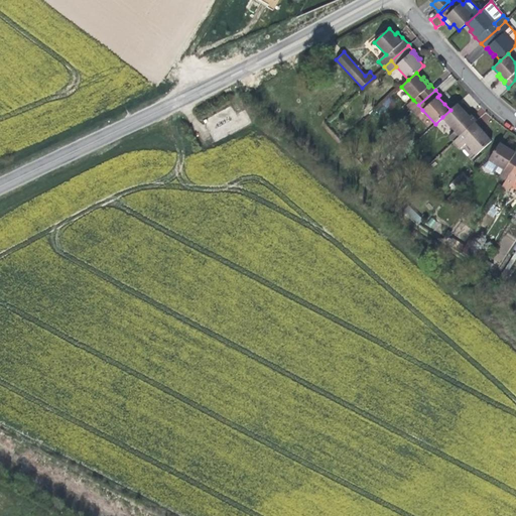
[(443,99),(439,95),(437,97),(444,104),(446,103),(443,99)]
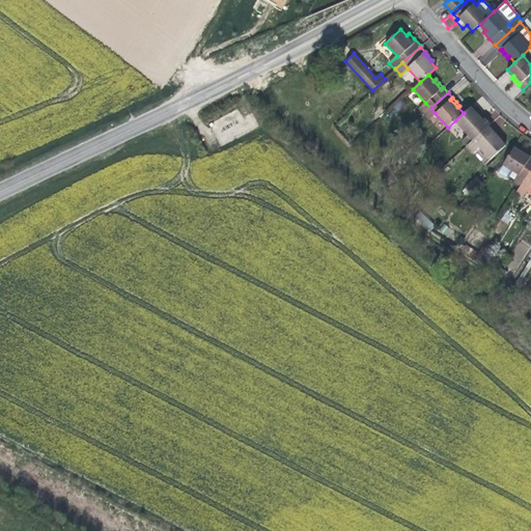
[(419,108),(424,113),(430,108),(425,103),(419,108)]
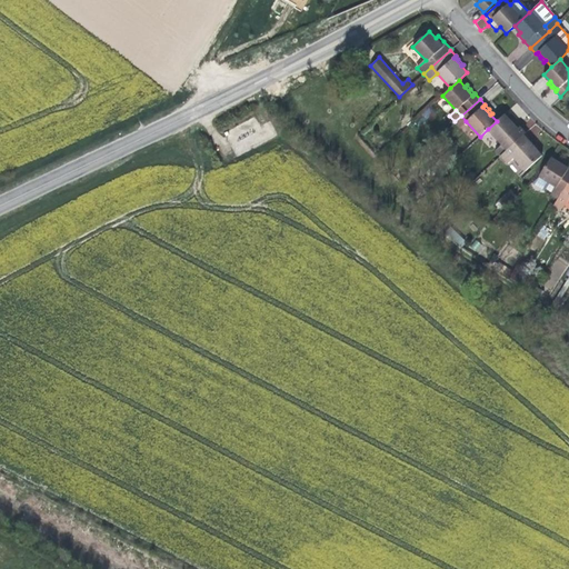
[(510,121),(505,115),(497,121),(488,129),(502,145),(507,150),(526,132),(520,127),(518,129),(510,121)]
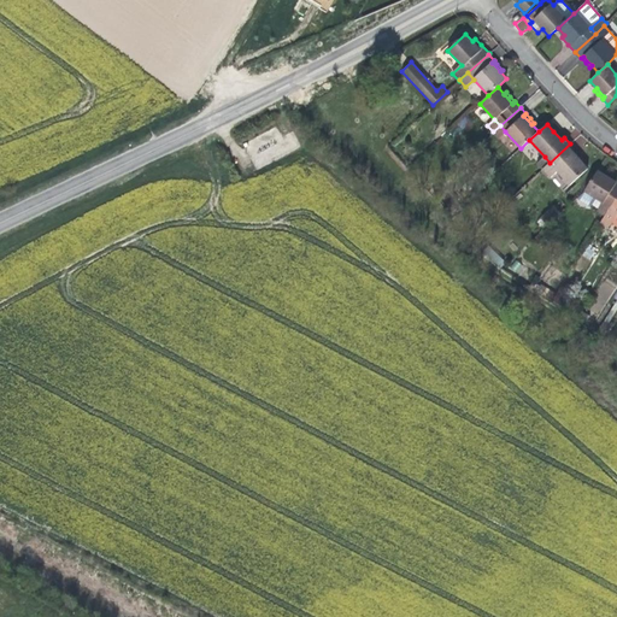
[(500,125),(493,131),(499,137),(505,131),(500,125)]
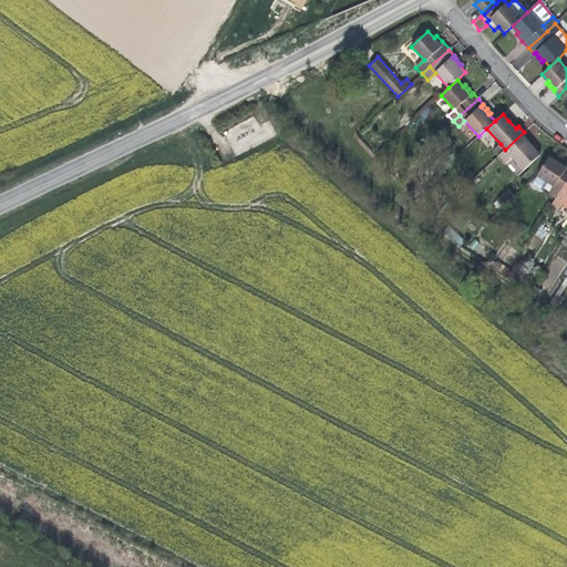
[(516,129),(518,126),(514,123),(511,119),(508,121),(516,129)]
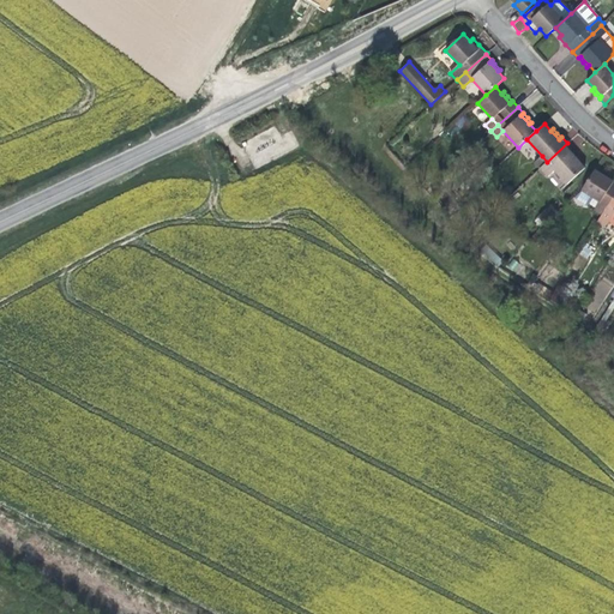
[(547,162),(540,168),(547,176),(554,170),(567,185),(585,168),(578,161),(570,151),(572,150),(567,143),(547,162)]
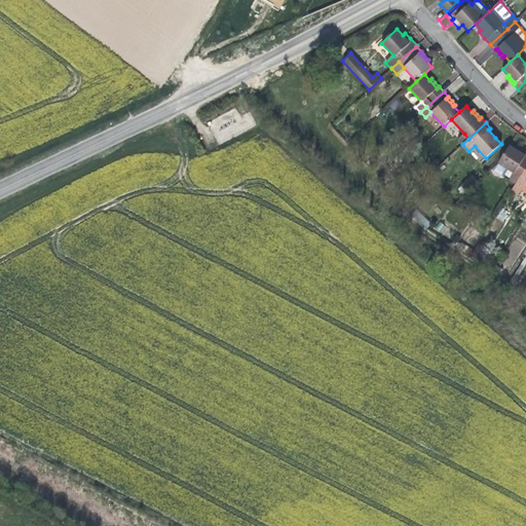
[(488,129),(495,138),(497,136),(493,132),(490,128),(488,129)]
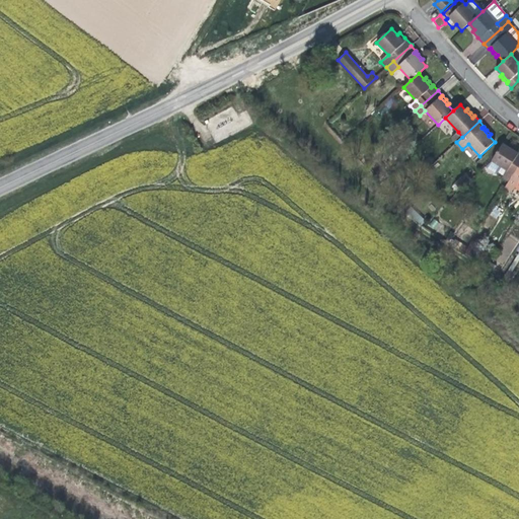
[(452,138),(456,142),(462,137),(458,132),(452,138)]
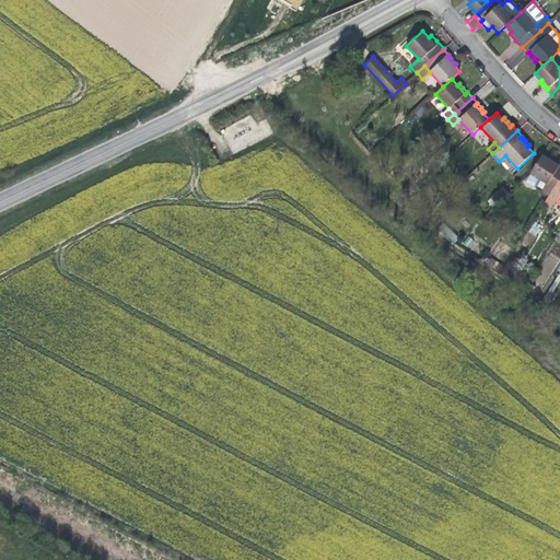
[(543,154),(531,173),(541,181),(547,184),(544,189),(543,191),(549,196),(559,177),(559,163),(559,165),(549,160),(543,154)]
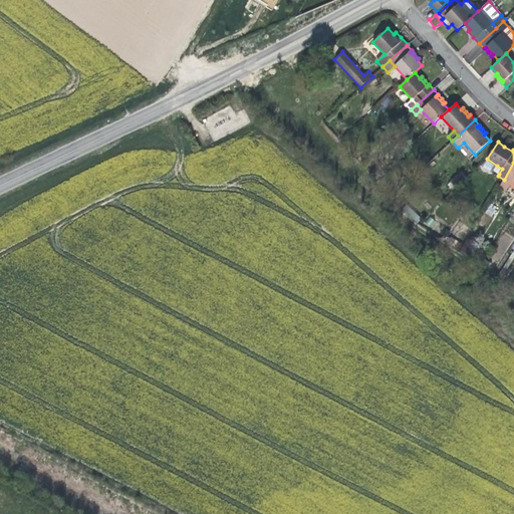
[(503,181),(509,185),(513,187),(513,163),(504,180),(503,181)]
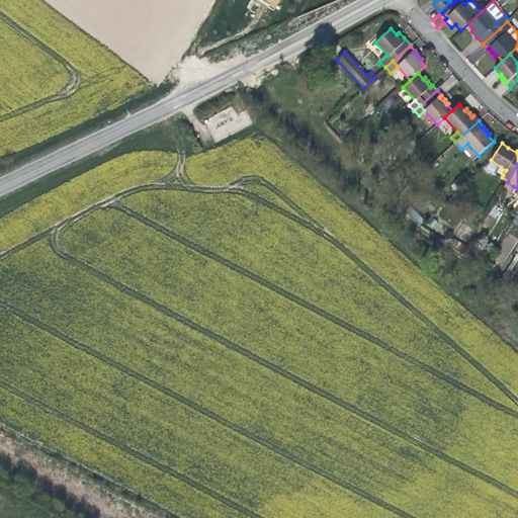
[(506,170),(501,167),(498,172),(503,175),(506,170)]
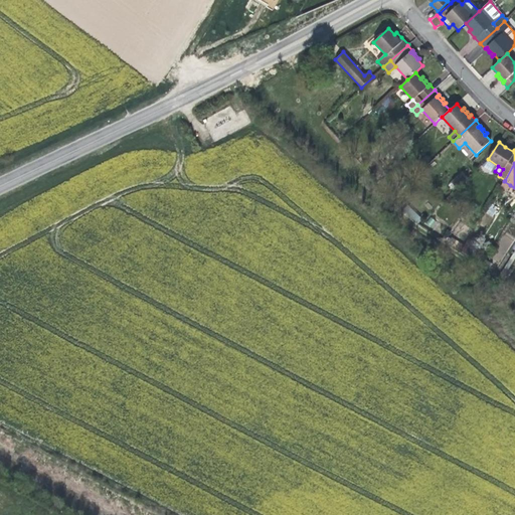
[(457,187),(467,177),(463,172),(452,181),(457,187)]
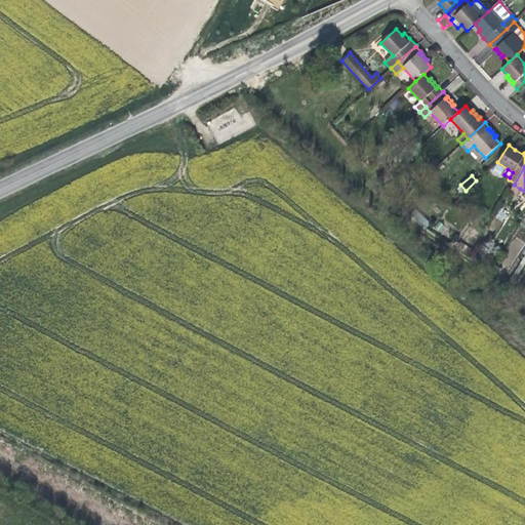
[(514,185),(511,190),(517,194),(520,189),(514,185)]
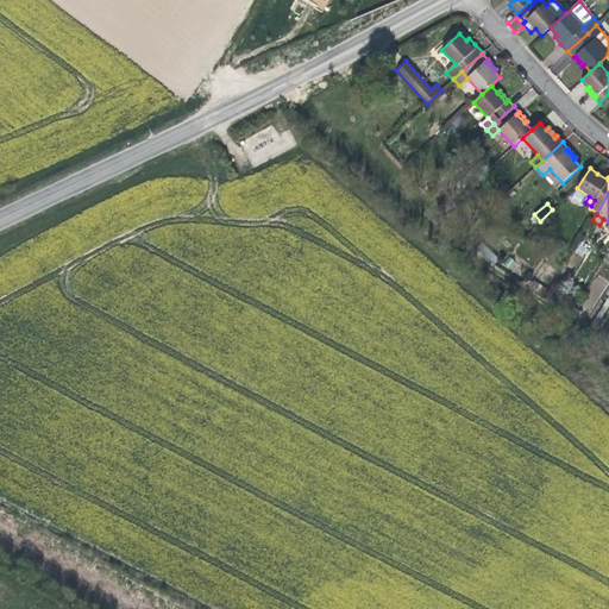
[(483,242),(477,248),(495,264),(500,258),(483,242)]
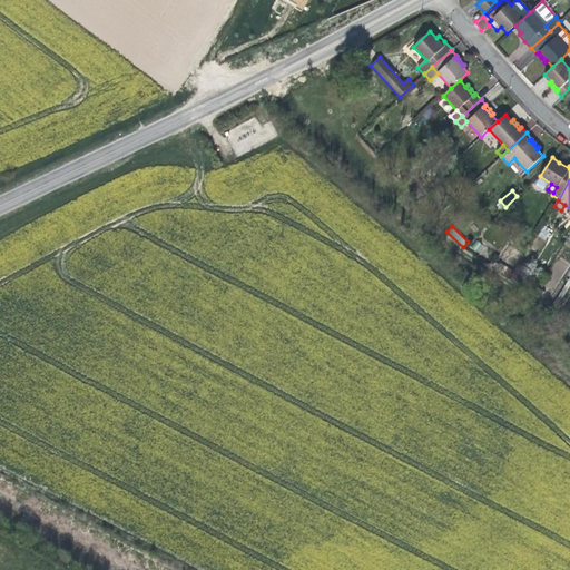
[(475,241),(471,247),(480,253),(484,245),(475,241)]
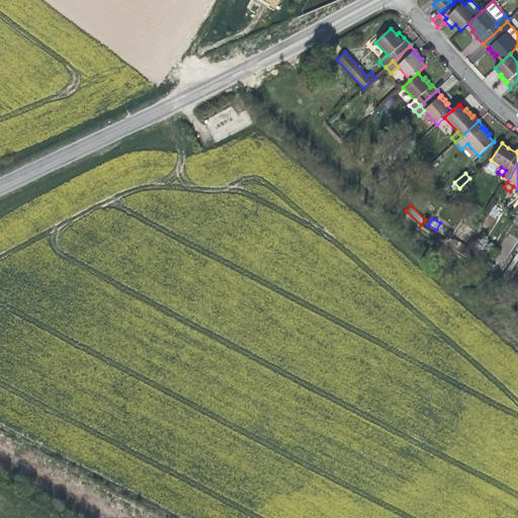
[(488,260),(485,265),(492,270),(495,265),(488,260)]
